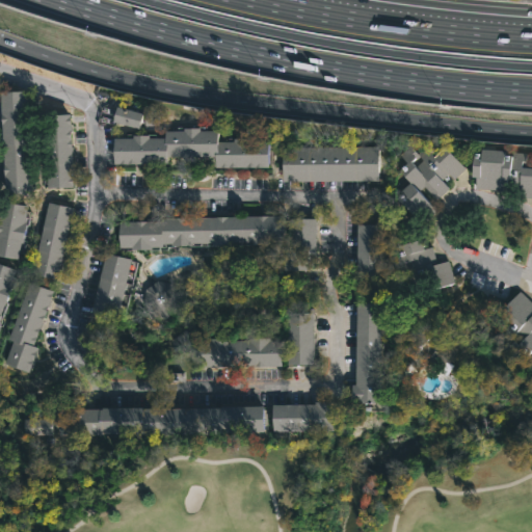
[(28,193),(4,195),(0,126),(0,90),(22,89),(28,193)]
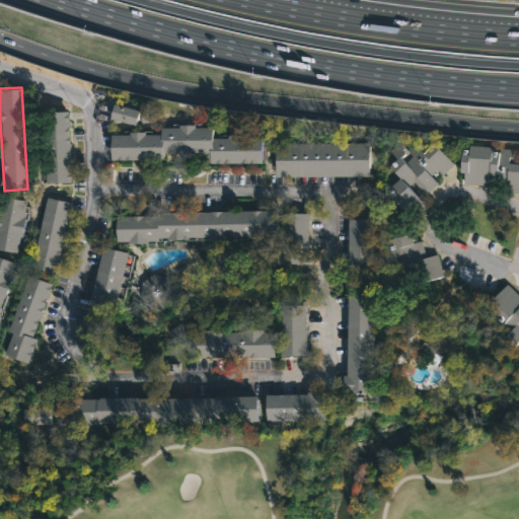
[(134,123),(134,124),(107,118),(112,102),(138,109),(134,123)]
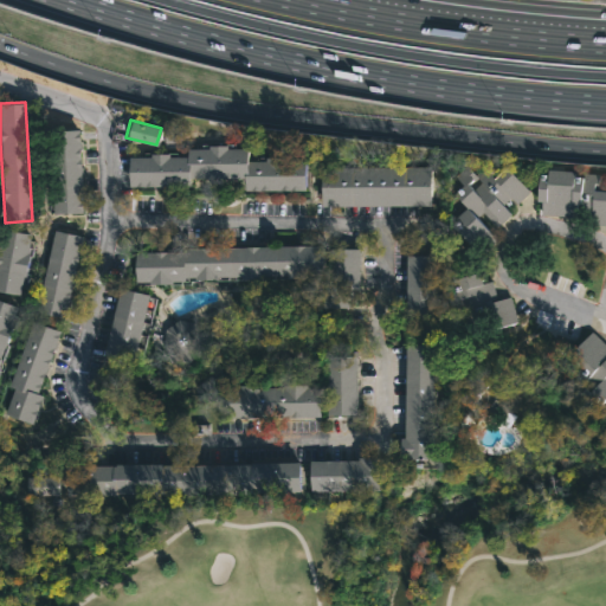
[(82,212),(52,213),(47,130),(77,129),(82,212)]
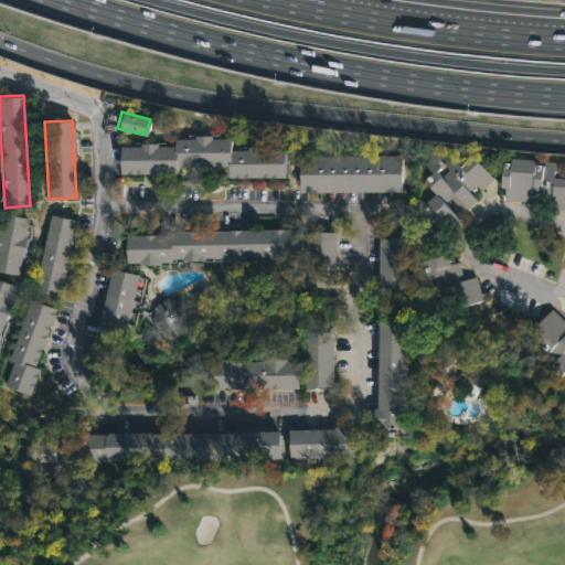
[(210,134),(210,137),(230,137),(230,149),(246,149),(246,145),(264,145),(264,149),(281,148),(283,177),(226,177),(226,164),(176,166),(176,172),(120,173),(120,146),(139,146),(139,141),(156,141),(156,145),(172,145),(172,138),(193,137),(192,134),(210,134)]
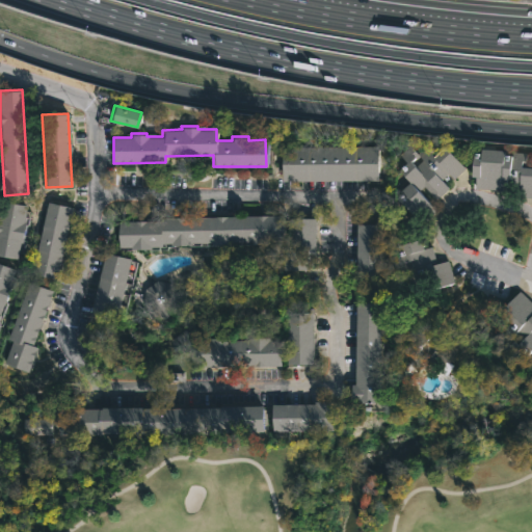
[(425,143),(435,154),(444,145),(464,167),(453,179),(448,173),(440,180),(448,188),(435,200),(422,187),(418,191),(435,210),(424,220),(419,215),(416,218),(394,195),(408,182),(396,169),(404,162),(397,154),(407,144),(416,153),(425,143)]
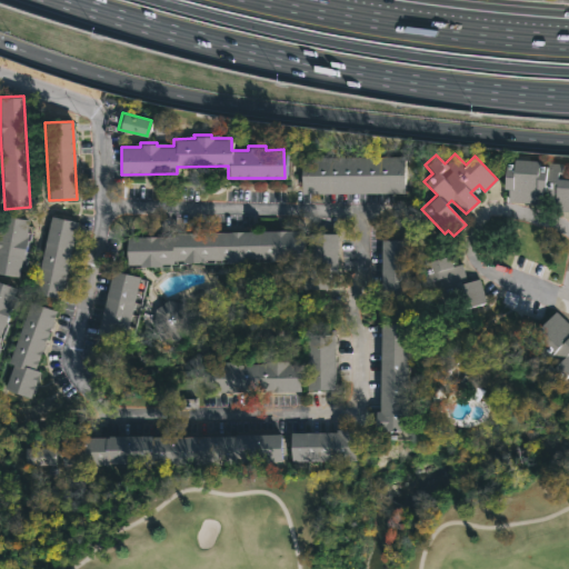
[(316,192),(301,192),(300,157),(403,155),(403,191),(316,192)]
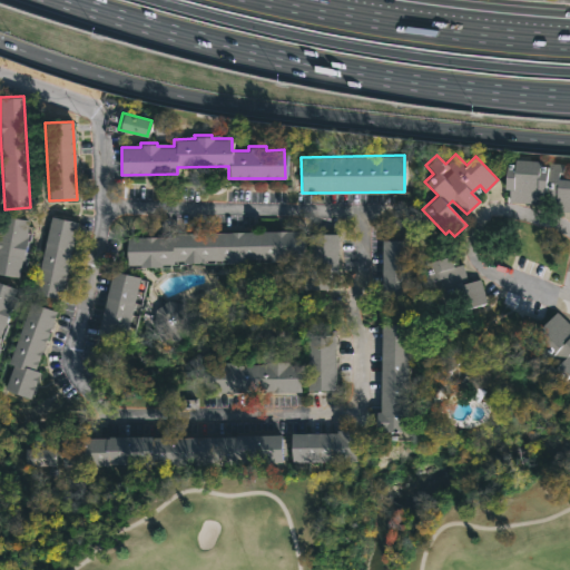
[(540,161),(540,165),(550,166),(551,163),(564,164),(563,175),(559,175),(559,178),(569,178),(569,210),(554,210),(557,193),(542,192),(541,204),(508,202),(509,189),(503,189),(505,163),(513,164),(514,159),(540,161)]
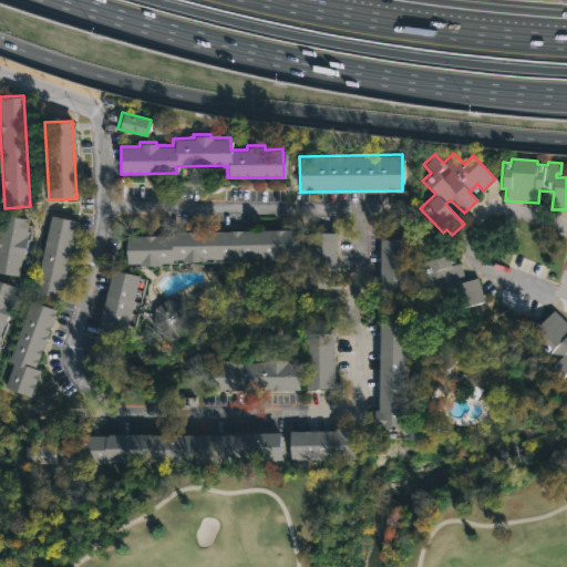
[(27,237),(22,258),(20,258),(18,276),(0,272),(0,219),(1,214),(28,218),(24,237),(27,237)]
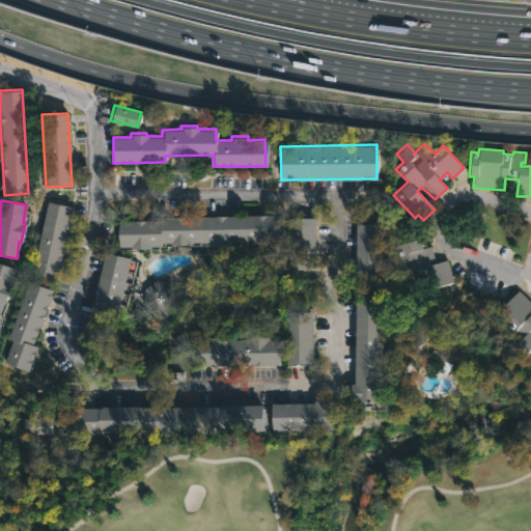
[(56,275),(56,277),(31,272),(47,200),(71,206),(56,275)]
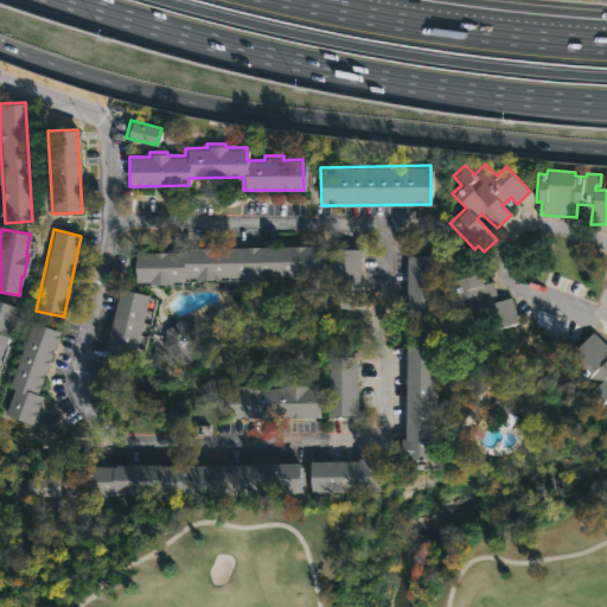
[(323,244),(324,276),(286,278),(286,275),(240,279),(240,275),(193,280),(193,276),(183,278),(183,280),(171,281),(171,283),(147,285),(147,282),(135,282),(134,254),(180,251),(180,249),(323,244)]
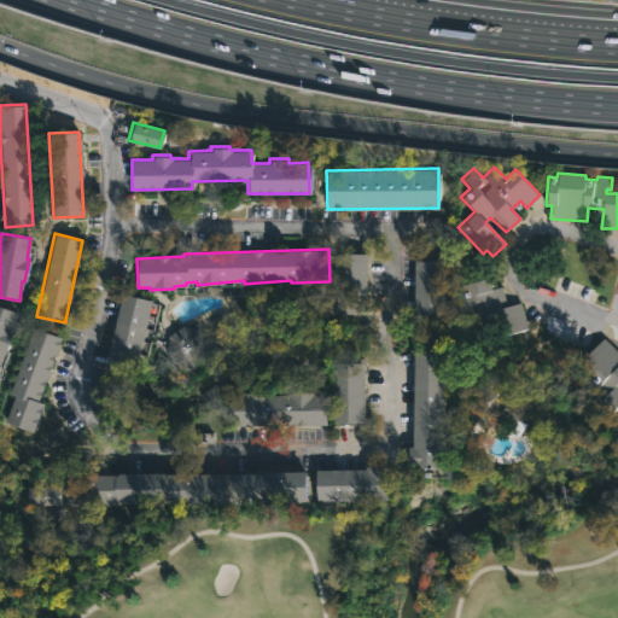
[(367,312),(328,313),(327,291),(334,290),(334,254),(366,252),(367,312)]
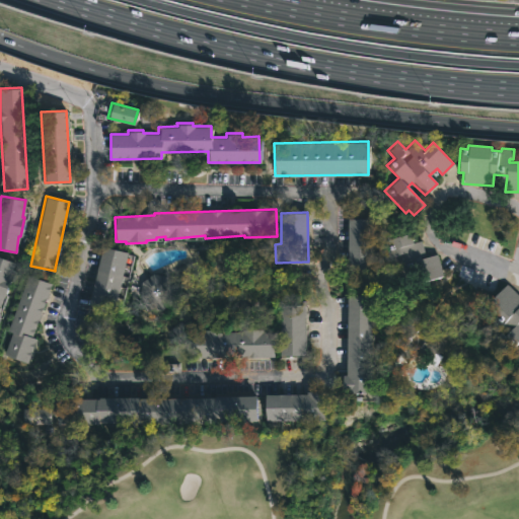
[(373,269),(348,269),(348,218),(372,218),(373,269)]
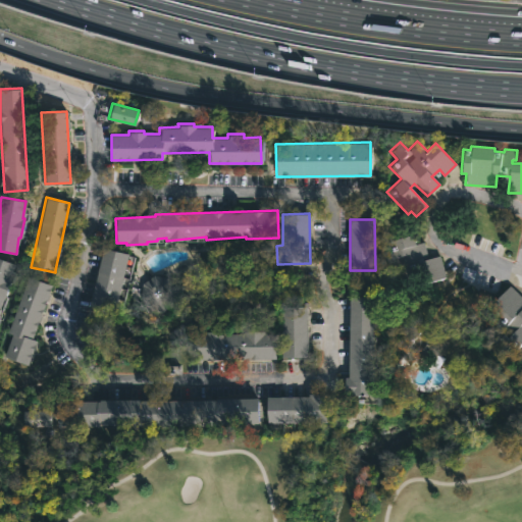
[(414,242),(415,244),(422,242),(427,258),(438,255),(446,277),(407,289),(397,257),(395,257),(389,241),(415,232),(418,240),(414,241),(414,242)]
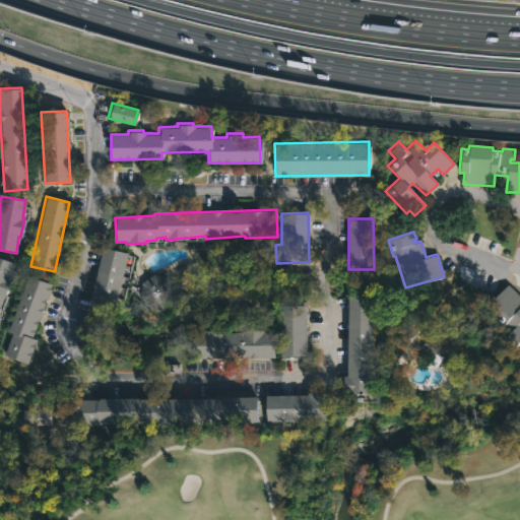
[(126,252),(112,310),(87,304),(103,246),(126,252)]
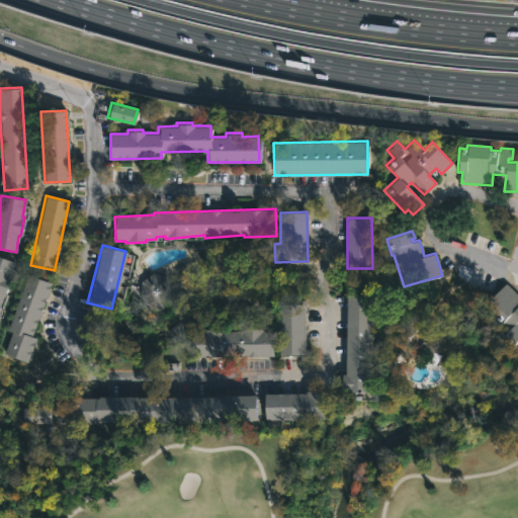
[(9,280),(0,301),(0,256),(14,261),(7,279),(9,280)]
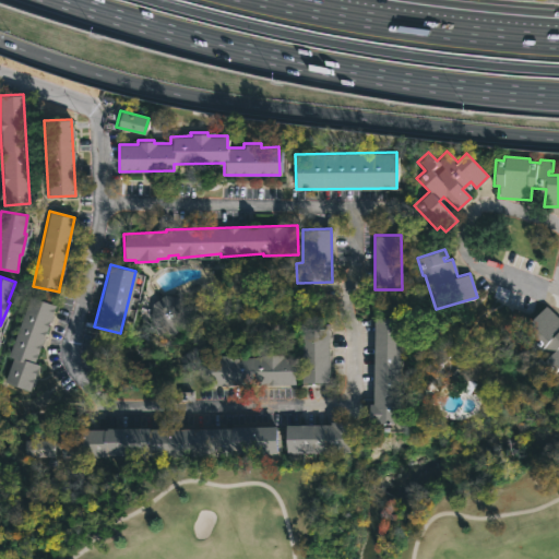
[(181,328),(168,334),(153,328),(147,317),(152,301),(163,294),(178,297),(187,310),(181,328)]
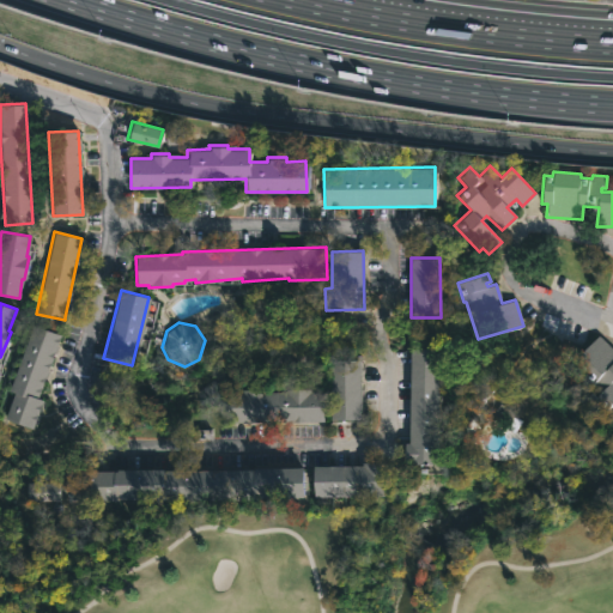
[(37,414),(31,429),(4,419),(13,392),(8,390),(31,325),(59,334),(36,398),(42,400),(37,414)]
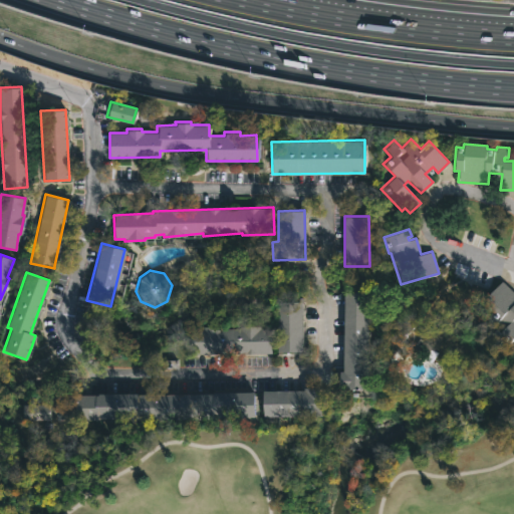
[(513,299),(506,308),(508,309),(513,302),(513,347),(509,342),(499,352),(486,338),(495,329),(498,332),(502,328),(496,322),(491,328),(473,310),(501,281),(513,293),(513,299)]
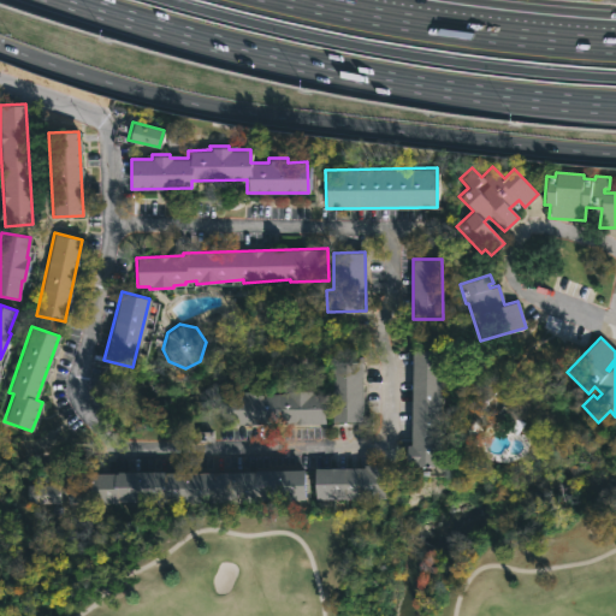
[(422,466),(407,466),(407,445),(410,445),(412,350),(440,350),(439,467),(422,466)]
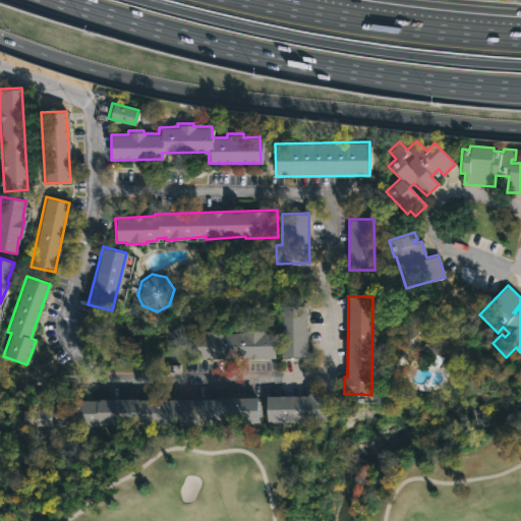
[(306,357),(281,357),(280,306),(304,305),(306,357)]
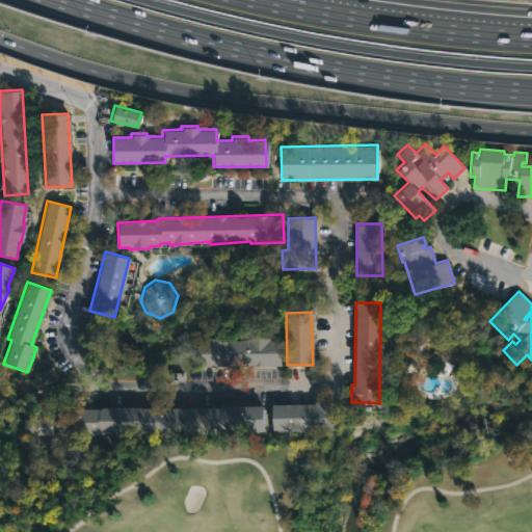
[(425,342),(428,344),(431,340),(451,352),(446,361),(452,365),(445,375),(424,362),(427,356),(418,350),(415,355),(403,347),(416,327),(429,336),(425,342)]
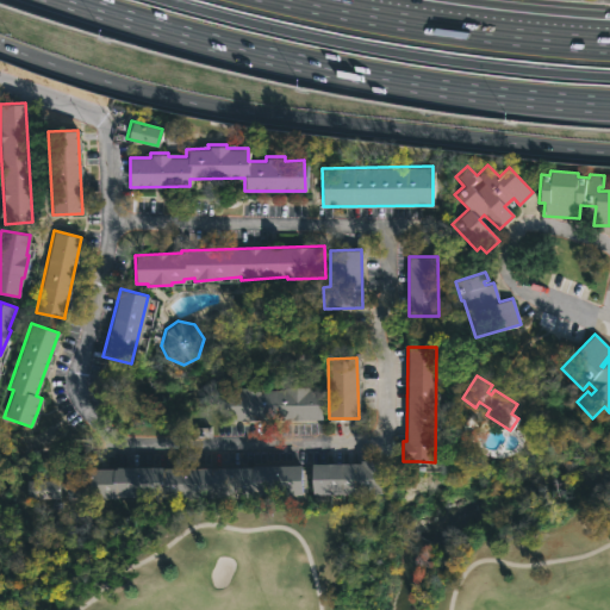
[(309,386),(309,390),(322,388),(322,419),(225,421),(225,391),(238,390),(238,387),(262,387),(262,390),(284,390),(284,387),(309,386)]
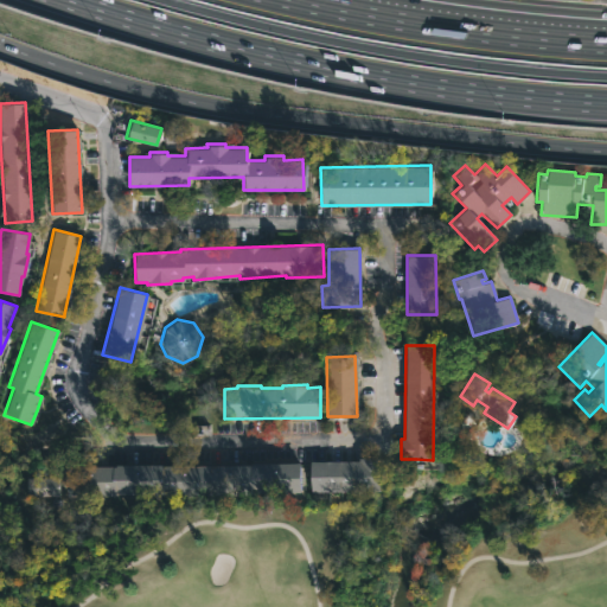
[(375,491),(375,496),(368,496),(368,491),(63,498),(63,467),(359,460),(359,458),(381,458),(382,491),(375,491)]
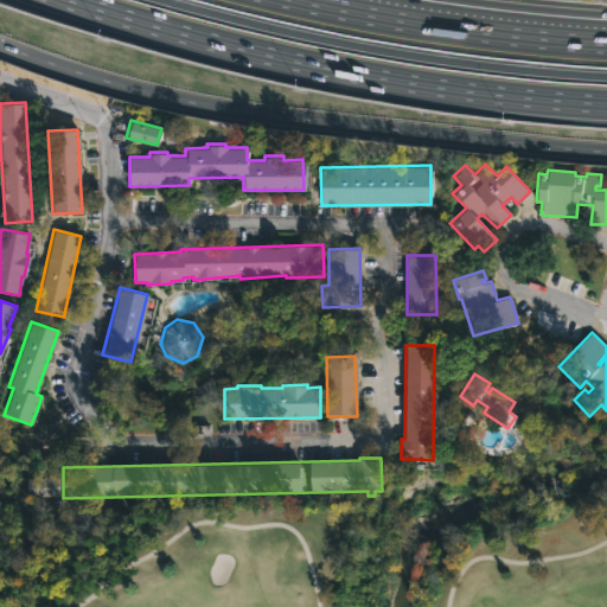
[(56,496),(24,496),(24,478),(56,478),(56,496)]
